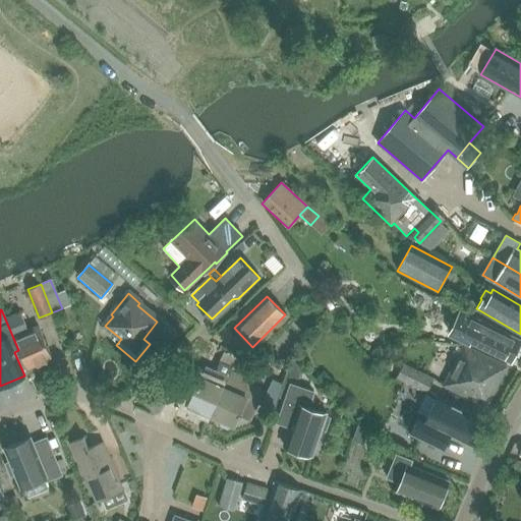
[(511,361),(520,341),(520,340),(460,310),(449,333),(469,344),(470,342),(511,361)]
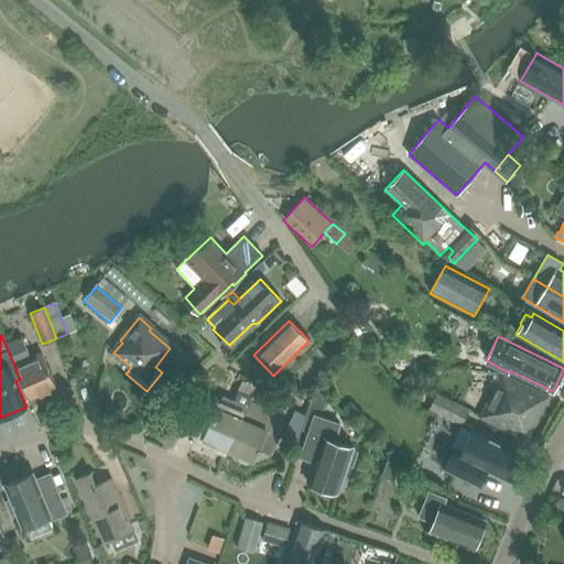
[(372,338),(361,345),(370,355),(379,349),(372,338)]
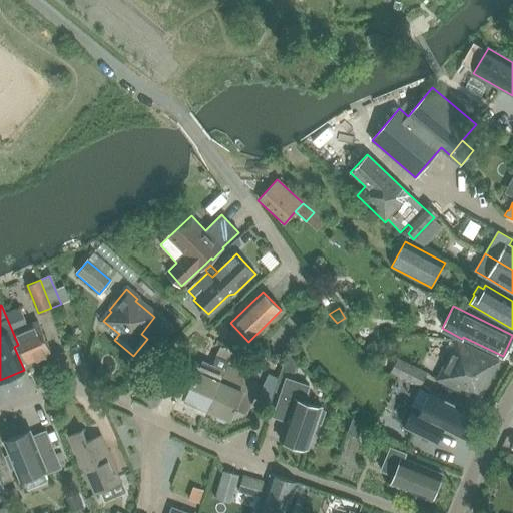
[(20,309),(7,315),(8,319),(7,319),(18,345),(26,363),(29,362),(51,353),(38,322),(28,327),(20,309)]
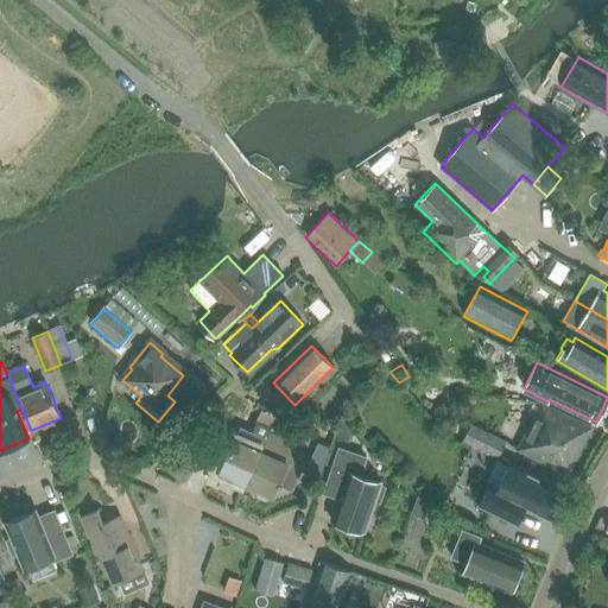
[(568,474),(591,428),(539,404),(515,450),(568,474)]
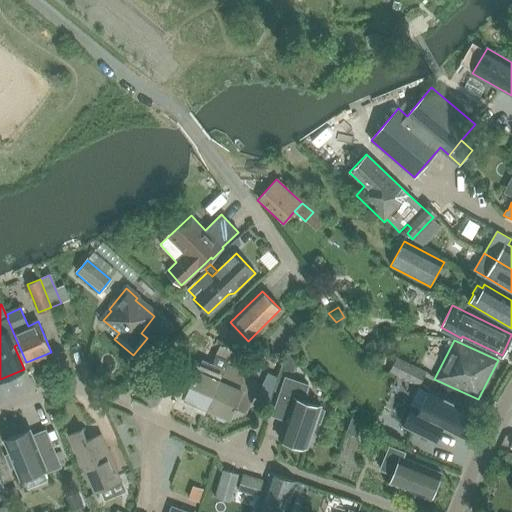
[(368,343),(363,347),(371,357),(380,349),(377,345),(368,343)]
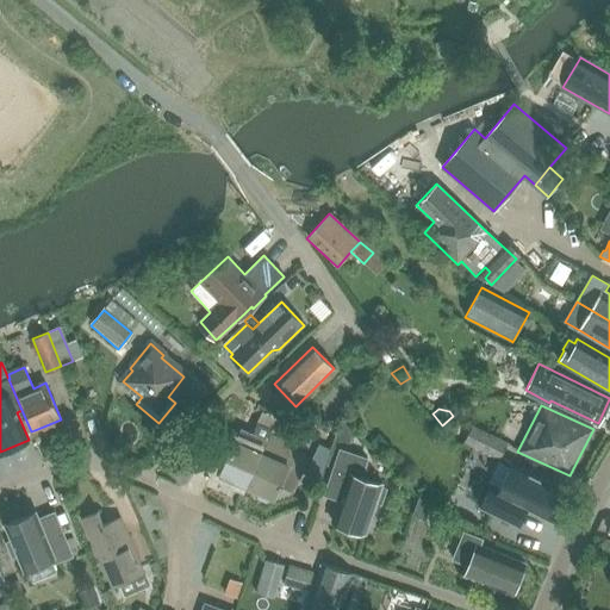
[(247,486),(269,435),(272,430),(274,431),(279,421),(262,414),(253,435),(240,430),(221,474),(247,486)]
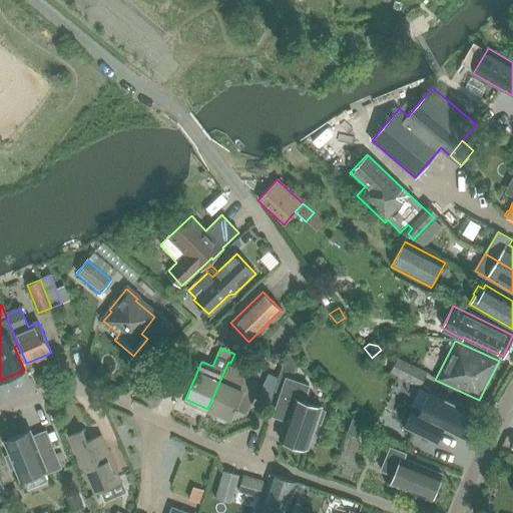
[(283,361),(281,369),(293,373),(296,362),(287,353),(283,361)]
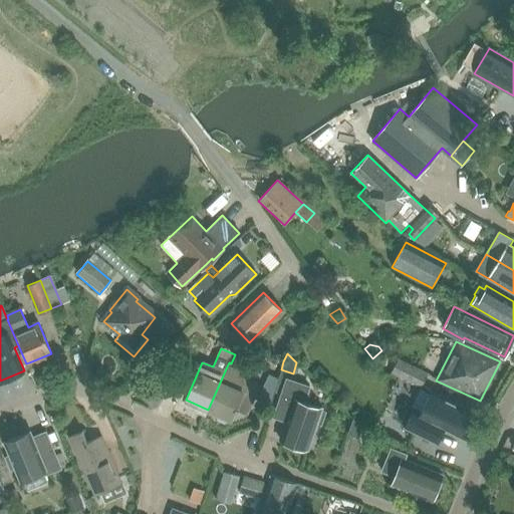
[(420,387),(426,374),(398,360),(392,371),(420,387)]
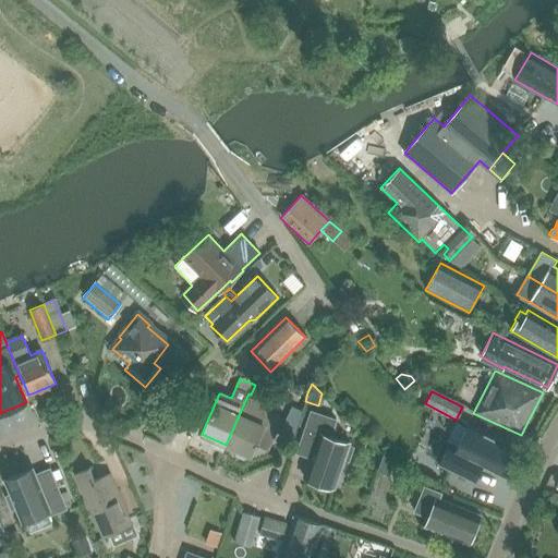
[(246,398),(226,445),(237,449),(235,452),(237,456),(243,459),(247,457),(249,455),(250,455),(254,445),(257,446),(257,444),(265,447),(268,446),(280,419),(259,410),(262,405),(246,398)]
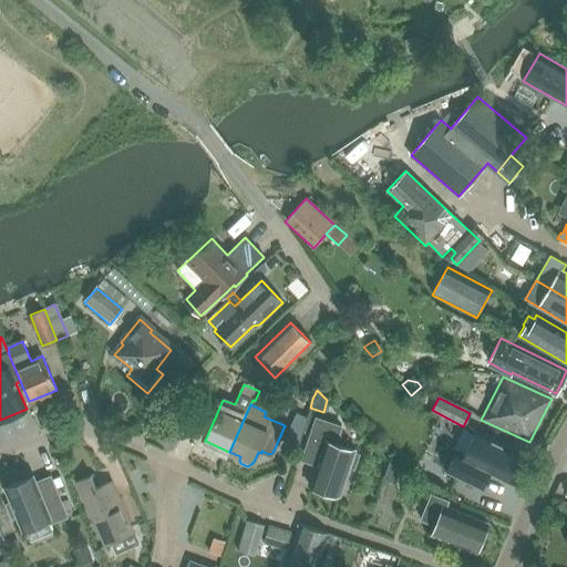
[(350,404),(342,411),(353,422),(361,415),(350,404)]
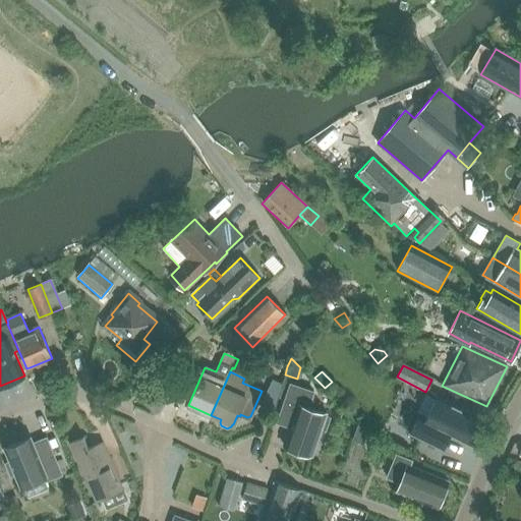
[(284,446),(311,456),(321,428),(326,429),(330,417),(325,416),(326,413),(308,407),(313,392),(290,384),(277,422),(290,426),(284,446)]
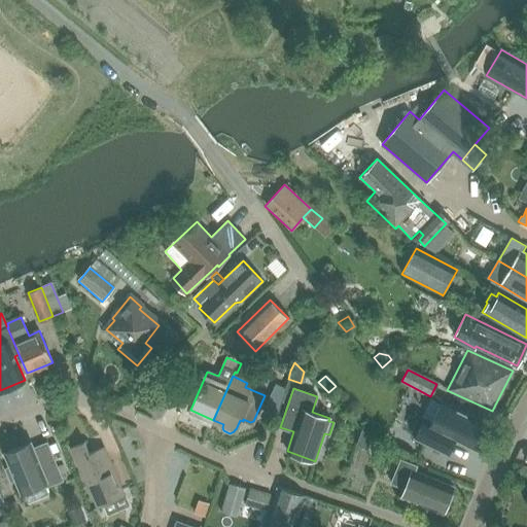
[(486,424),(442,402),(432,424),(424,420),(415,442),(442,454),(447,456),(454,440),(475,449),(486,424)]
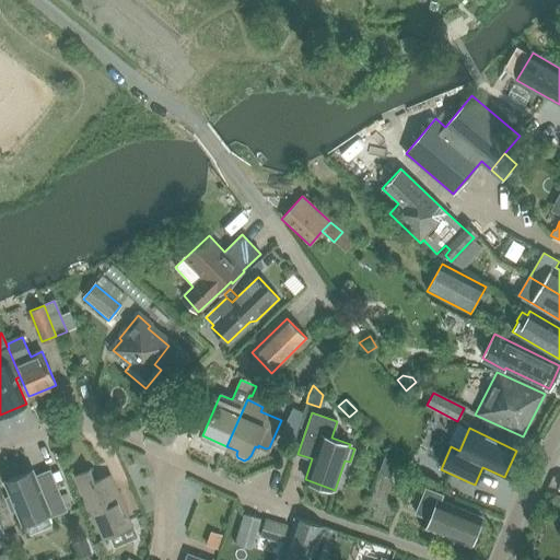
[(384,457),(380,473),(391,476),(393,466),(384,457)]
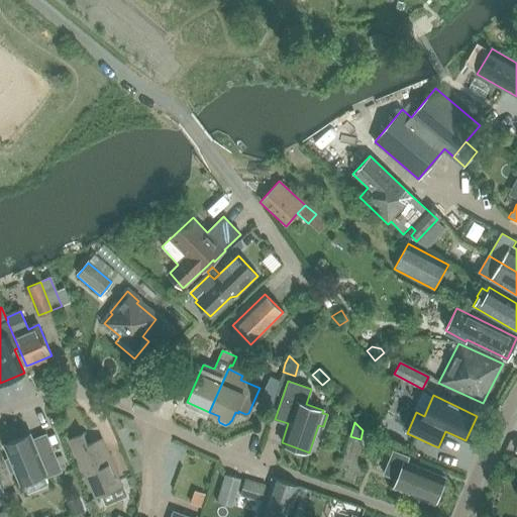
[(28,435),(6,443),(11,457),(9,458),(13,470),(15,469),(21,485),(45,477),(46,479),(62,474),(46,436),(38,438),(39,441),(31,444),(28,435)]
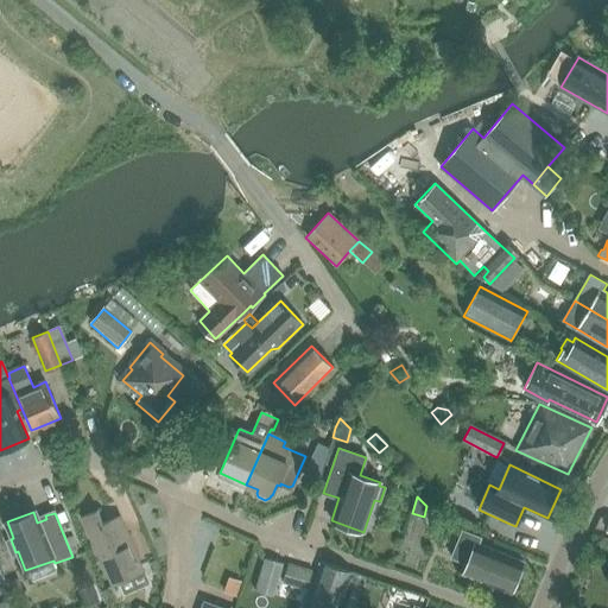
[(101,525),(95,512),(82,518),(113,587),(144,574),(119,518),(101,525)]
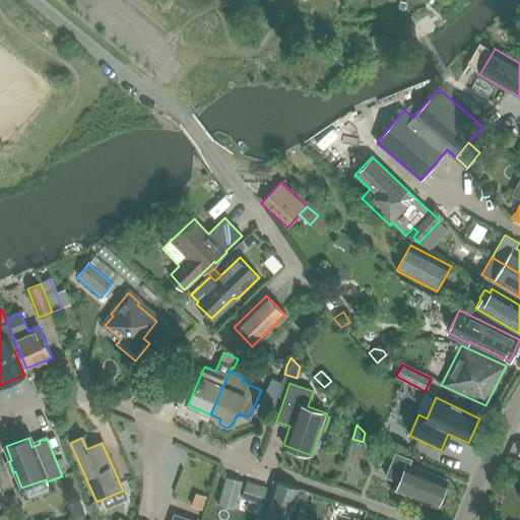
[(396,490),(409,495),(407,500),(419,505),(421,500),(437,506),(448,480),(408,465),(410,459),(395,453),(386,476),(399,481),(396,490)]
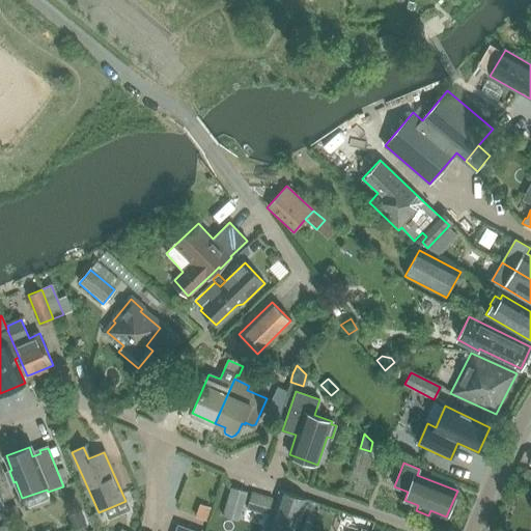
[(249,492),(232,486),(223,515),(240,521),(249,492)]
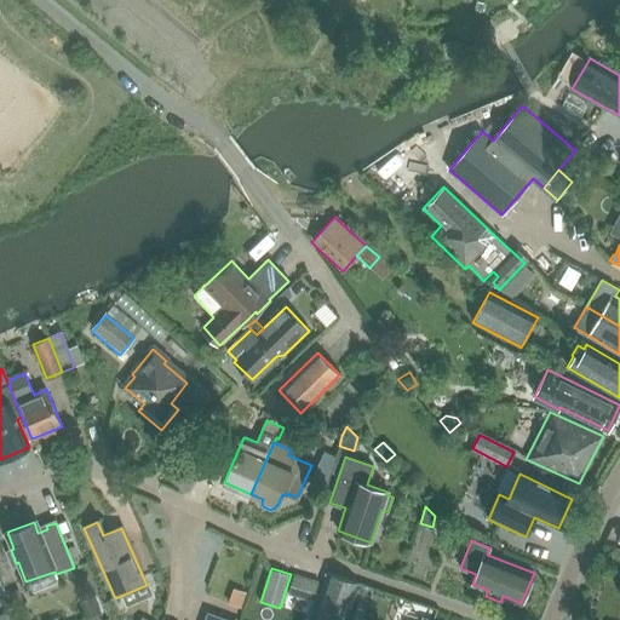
[(344,619),(357,583),(327,573),(310,619),(344,619)]
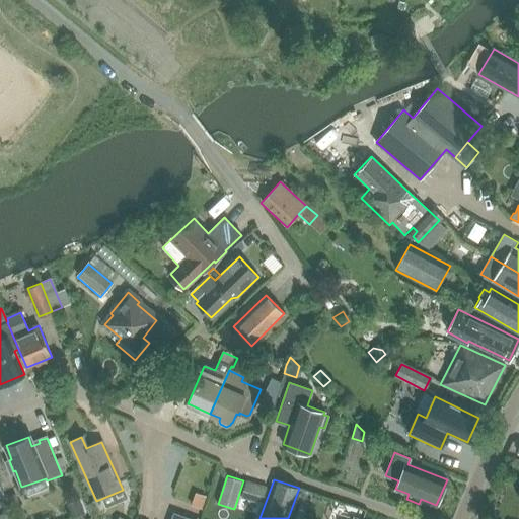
[(246,480),(241,498),(262,504),(267,487),(246,480)]
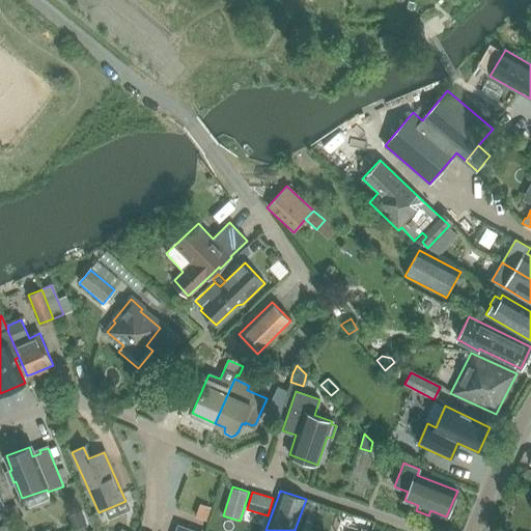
[(15,505),(4,509),(8,522),(20,518),(15,505)]
